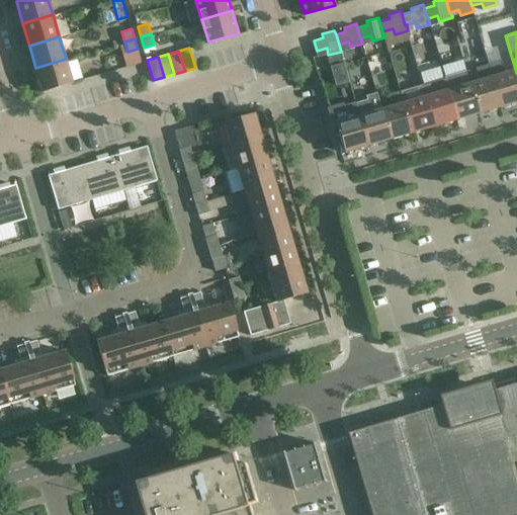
[(35,68),(42,91),(72,82),(66,59),(35,68)]
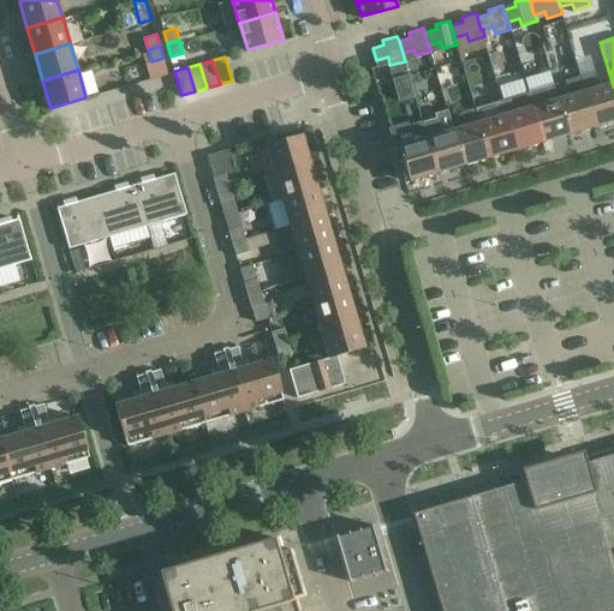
[(598,85),(595,71),(580,75),(595,125),(613,119),(613,87),(612,82),(598,85)]
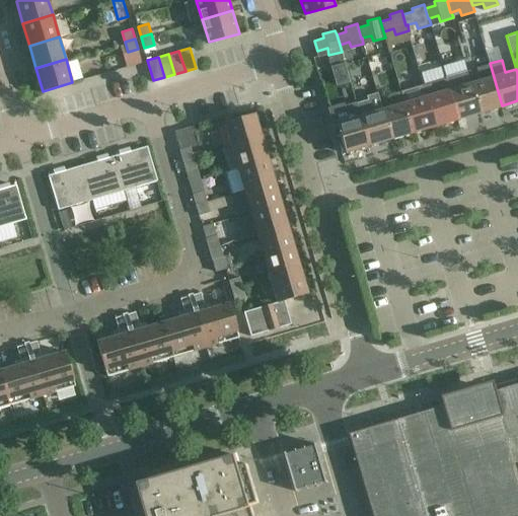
[(349,80),(344,62),(331,65),(337,83),(349,80)]
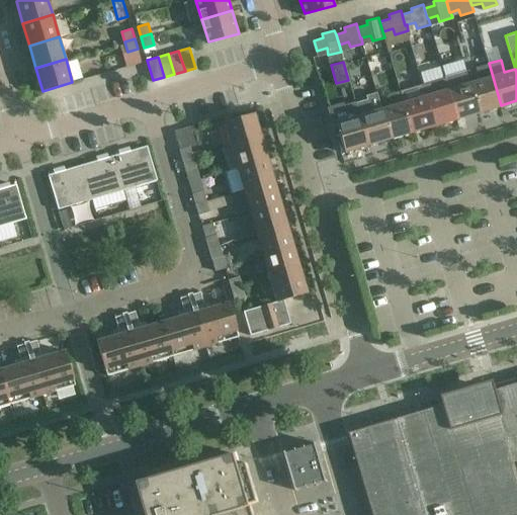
[(469,82),(479,112),(501,105),(489,63),(476,67),(480,79),(469,82)]
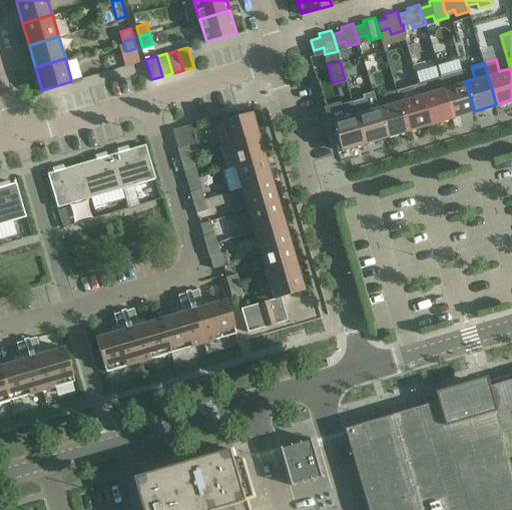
[(440,75),(443,88),(452,117),(474,111),(465,81),(462,68),(440,75)]
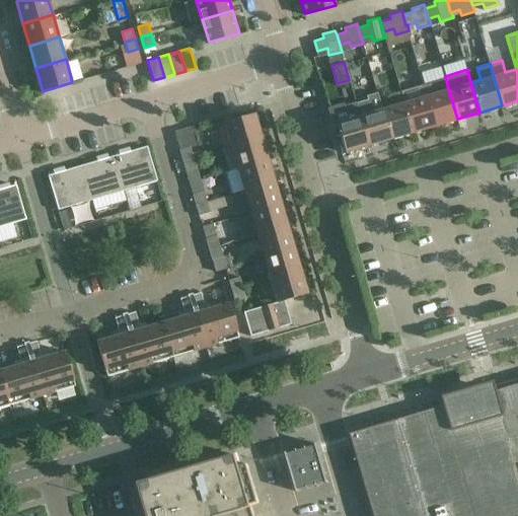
[(427,95),(435,126),(457,119),(448,89),(427,95)]
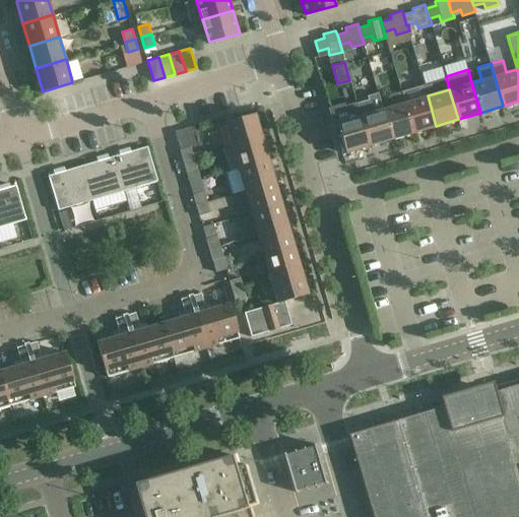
[(383,109),(392,139),(413,132),(405,102),(401,90),(389,93),(392,106),(383,109)]
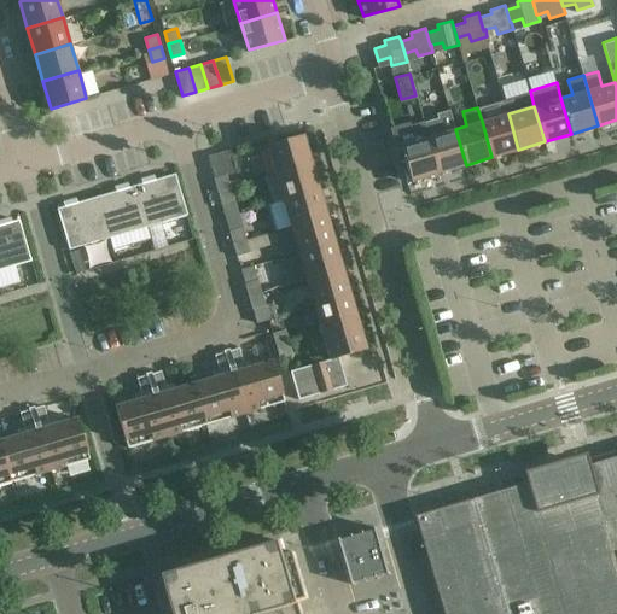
[(482,121),(492,157),(518,150),(508,113),(482,121)]
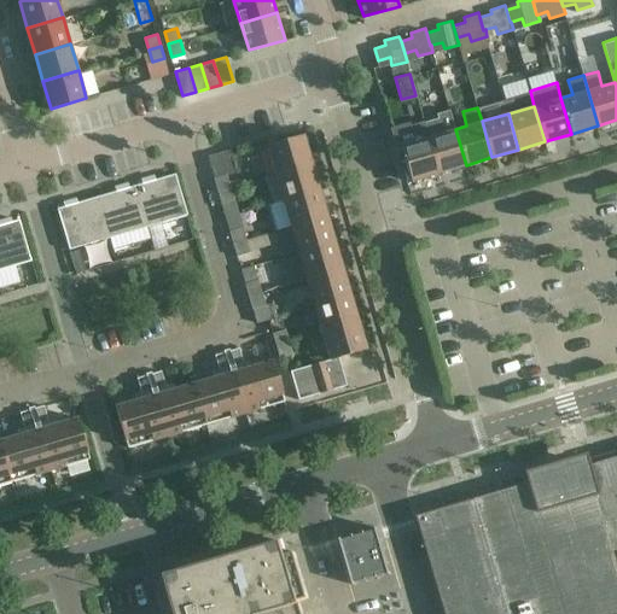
[(424,122),(440,173),(466,165),(455,129),(448,132),(443,116),(424,122)]
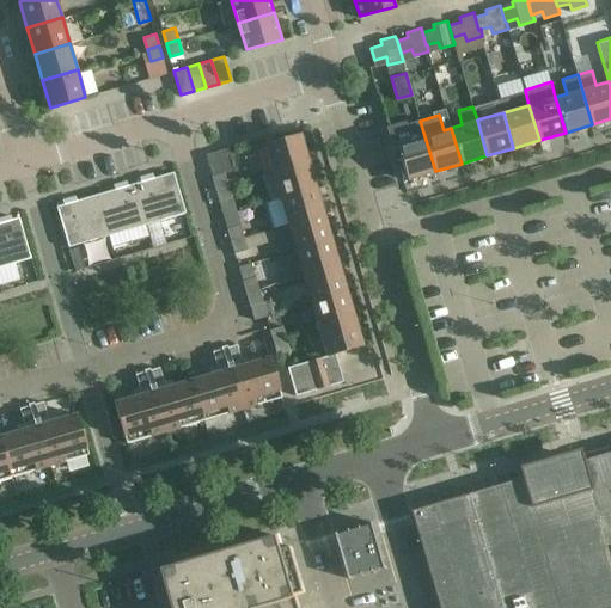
[(408,123),(413,139),(397,143),(408,179),(435,171),(420,121),(408,123)]
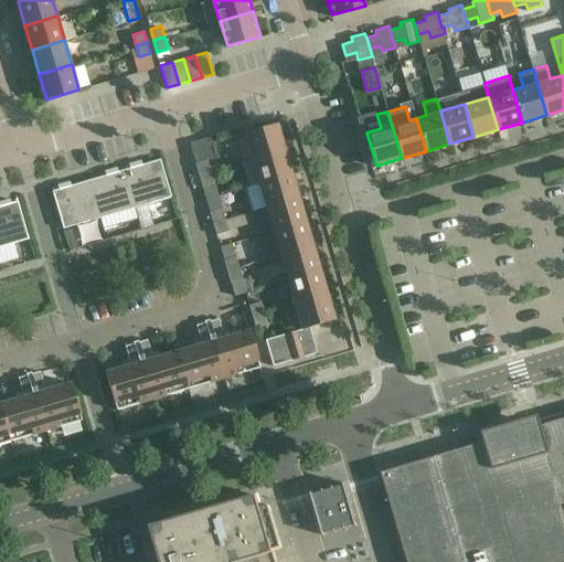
[(252,158),(285,148),(277,123),(244,133),(252,158)]
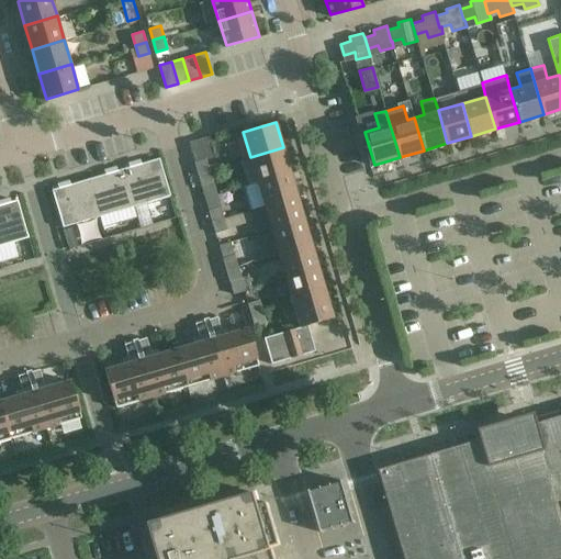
[(258,181),(290,171),(283,147),(250,157),(258,181)]
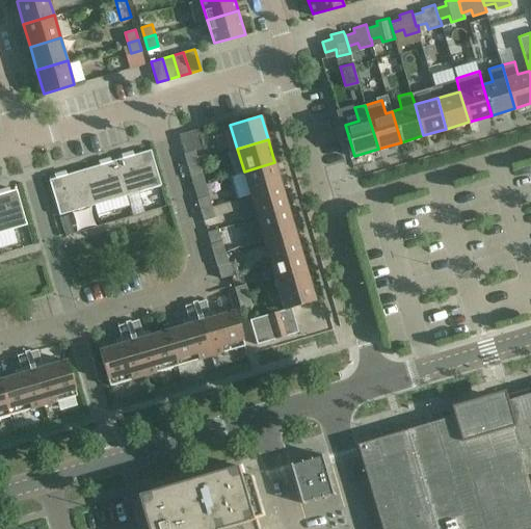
[(152,149),(117,158),(128,194),(162,184),(152,149)]
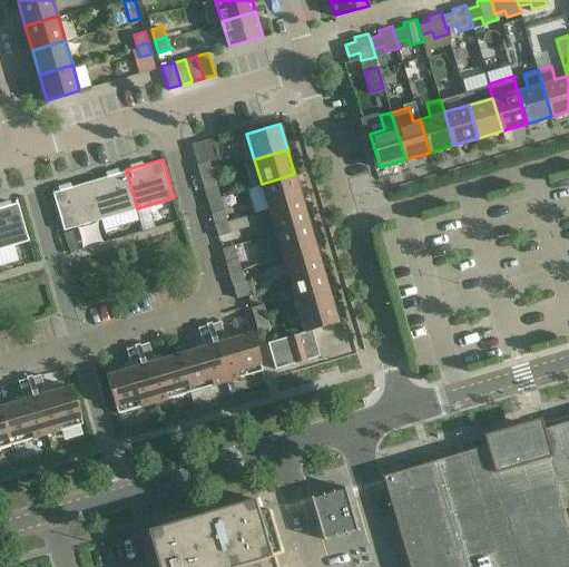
[(197,164),(200,175),(213,172),(209,160),(197,164)]
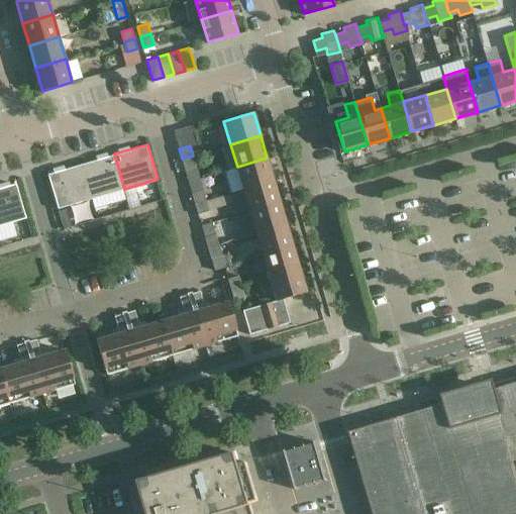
[(91,198),(124,189),(114,153),(81,164),(91,198)]
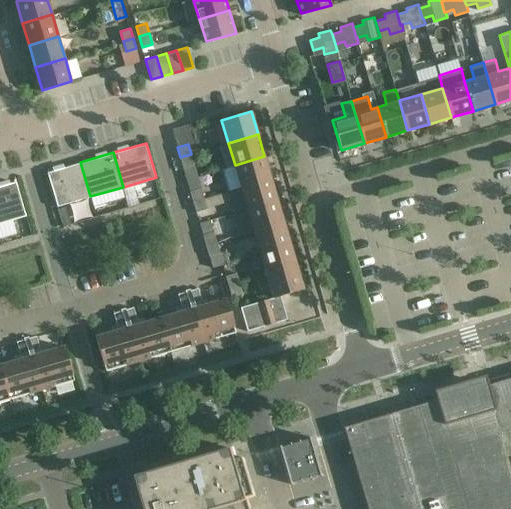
[(180,157),(183,167),(194,164),(191,154),(180,157)]
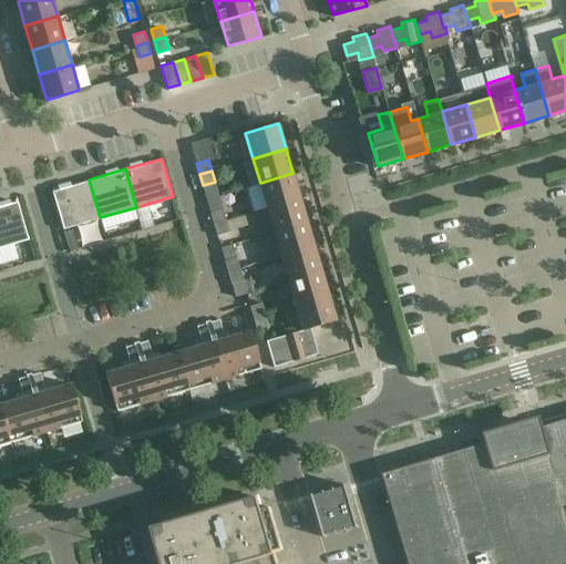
[(267,207),(300,197),(292,173),(260,183),(267,207)]
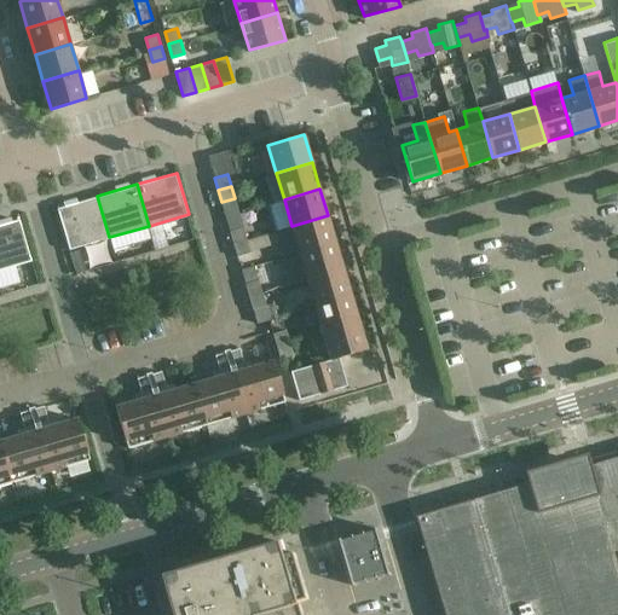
[(69,249),(109,237),(97,196),(57,208),(69,249)]
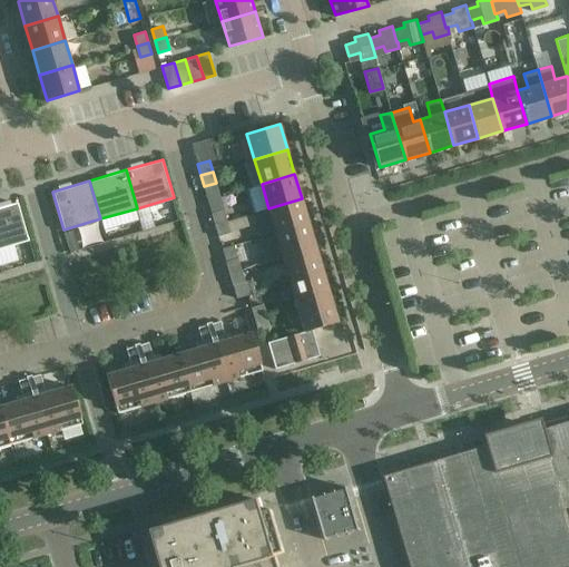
[(302,198),(268,208),(275,233),(308,223),(302,198)]
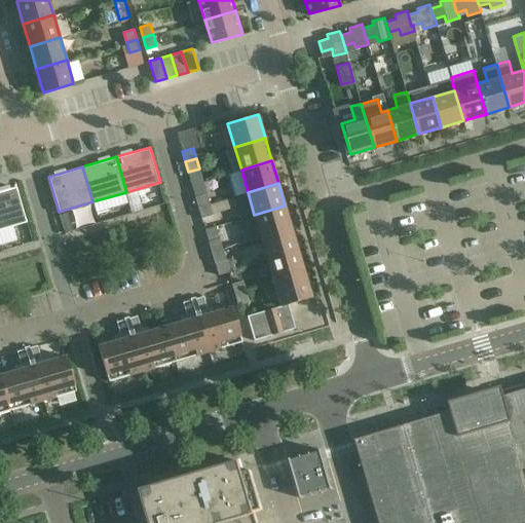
[(0,228),(27,221),(16,186),(0,190),(0,228)]
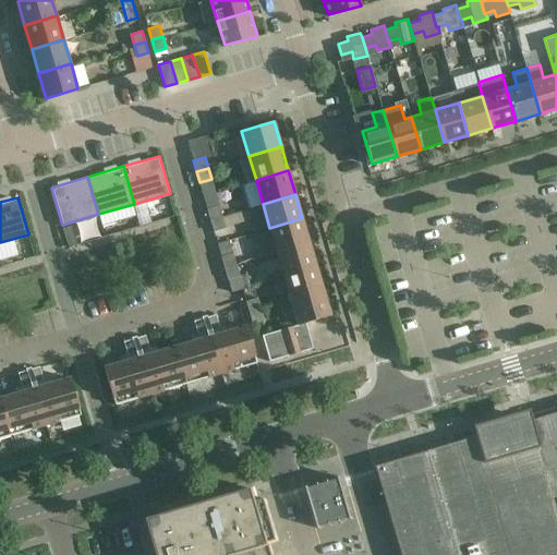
[(207,208),(210,219),(222,216),(219,205),(207,208)]
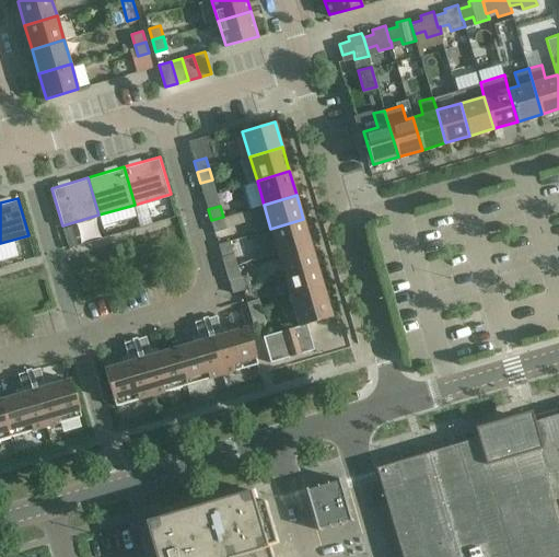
[(211,220),(214,231),(226,228),(223,217),(211,220)]
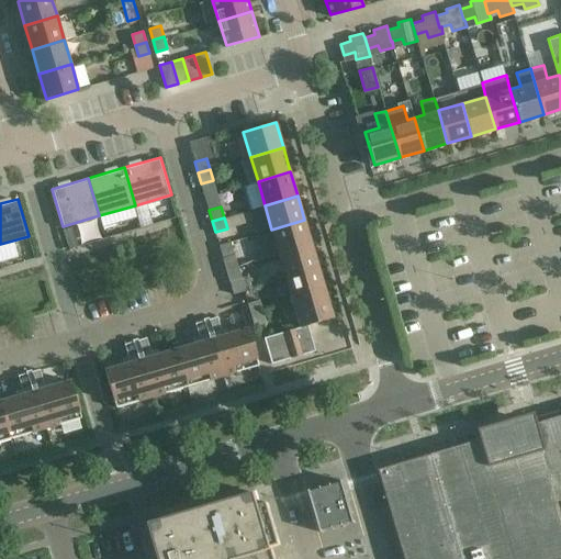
[(304,220),(271,230),(279,254),(312,244),(304,220)]
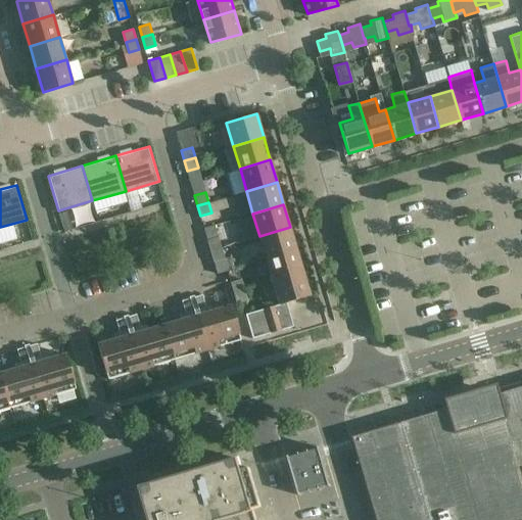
[(290,227),(259,236),(266,257),(296,249),(290,227)]
